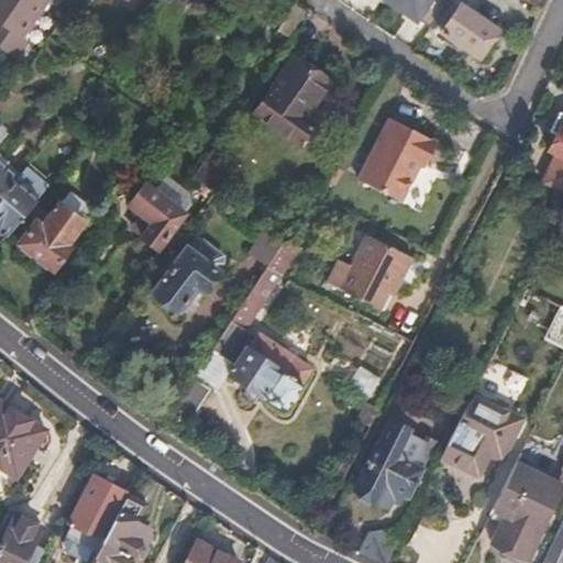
[(0,0),(0,48),(14,59),(24,44),(17,39),(43,0),(0,0)]
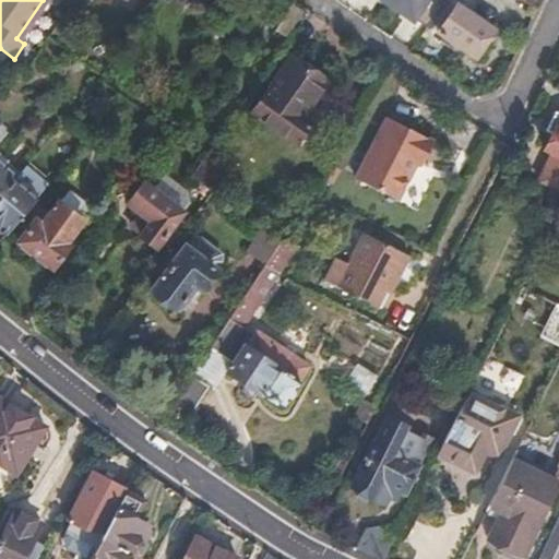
[(389,0),(427,26),(445,0),(389,0)]
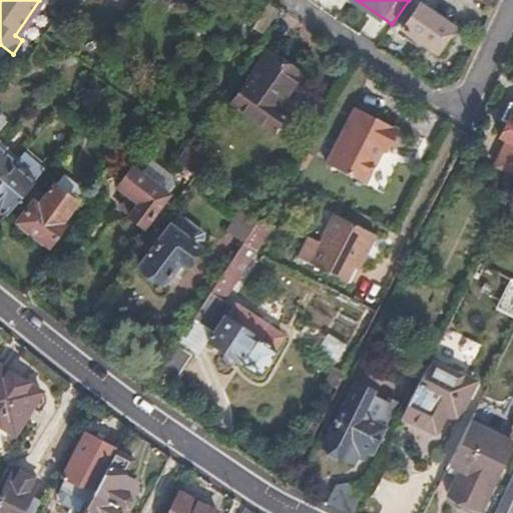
[(452,26),(420,3),(402,29),(434,52),(452,26)]
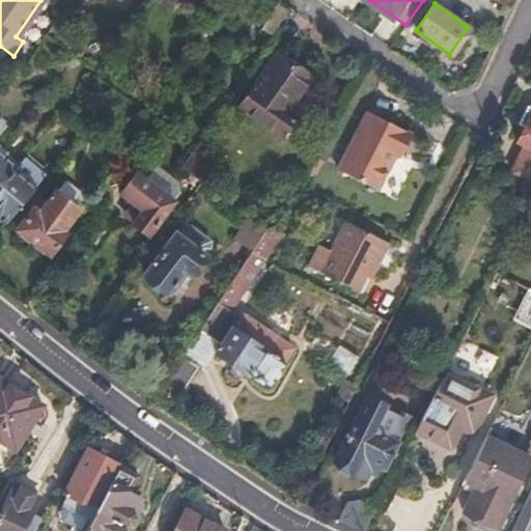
[(271,39),(288,12),(276,4),(258,31),(271,39)]
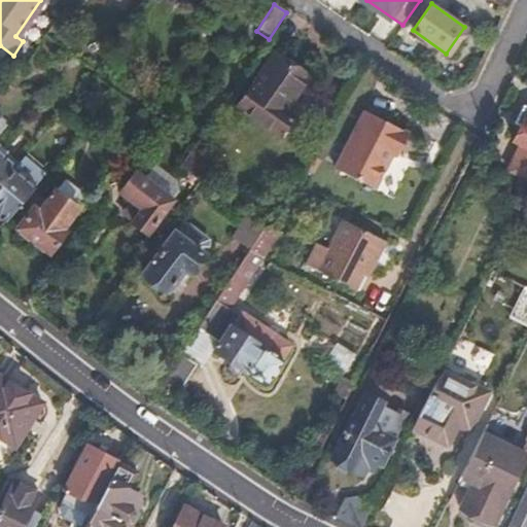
[(271,50),(259,68),(234,103),(274,133),(287,113),(281,109),(306,75),(271,50)]
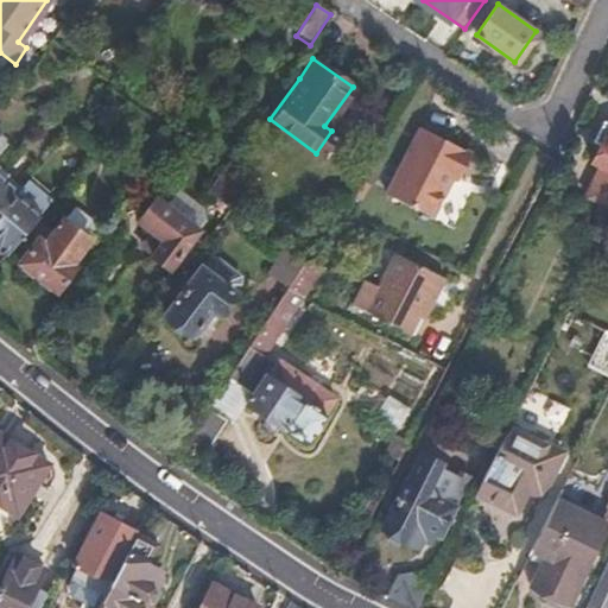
[(456,177),(468,151),(416,125),(382,190),(426,214),(449,173),(456,177)]
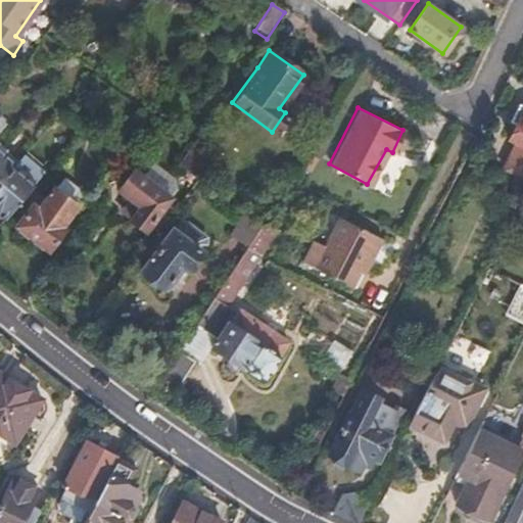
[(522,110),(510,136),(518,140),(505,169),(522,177),(522,110)]
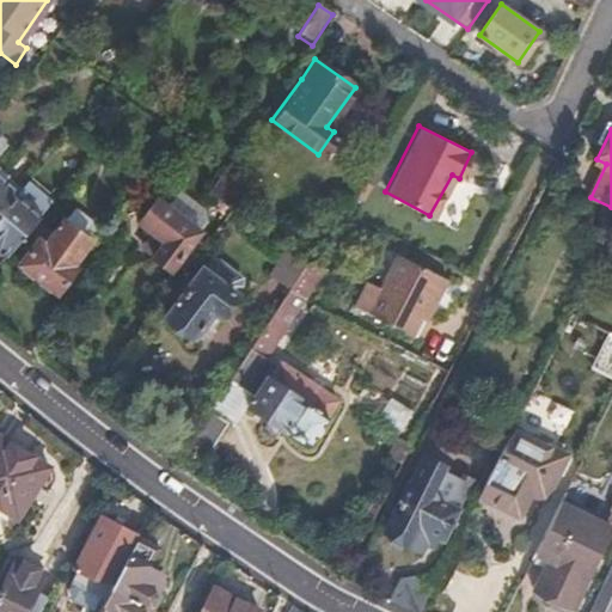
[(227,207),(246,179),(238,173),(232,182),(216,172),(203,189),(227,207)]
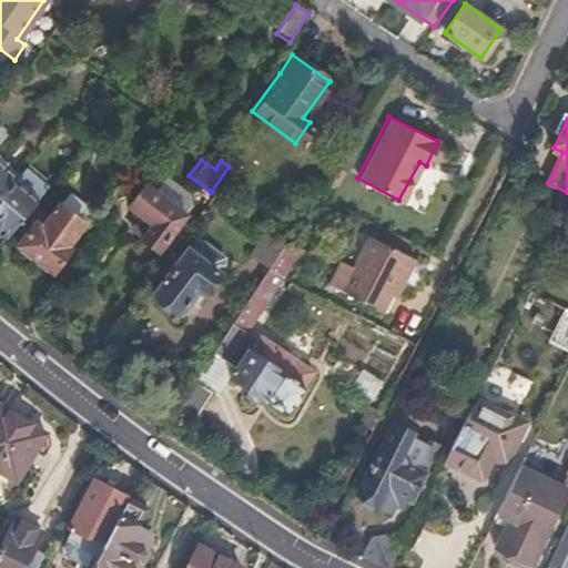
[(0,195),(17,175),(0,162),(0,195)]
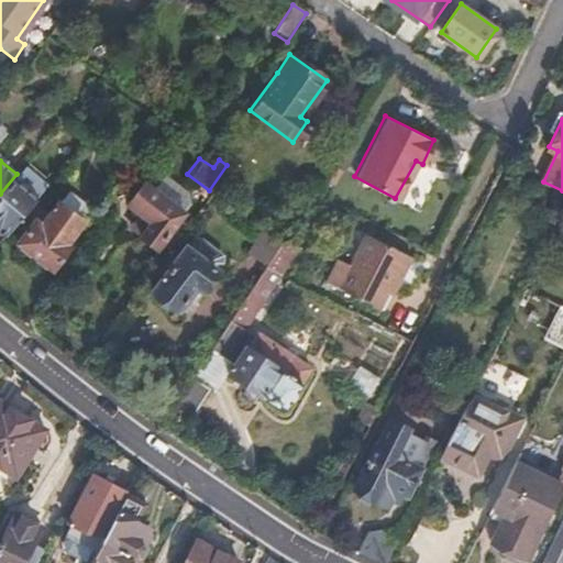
[(0,230),(4,233),(39,192),(17,174),(0,194),(0,230)]
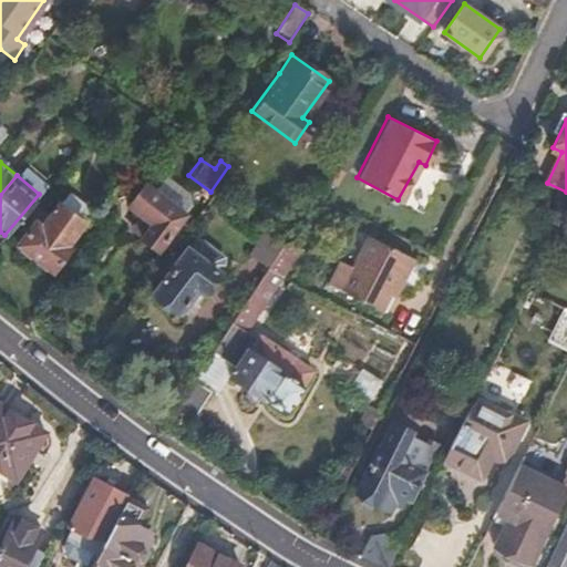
[(130,225),(142,233),(140,236),(156,248),(182,213),(141,183),(126,205),(137,214),(130,225)]
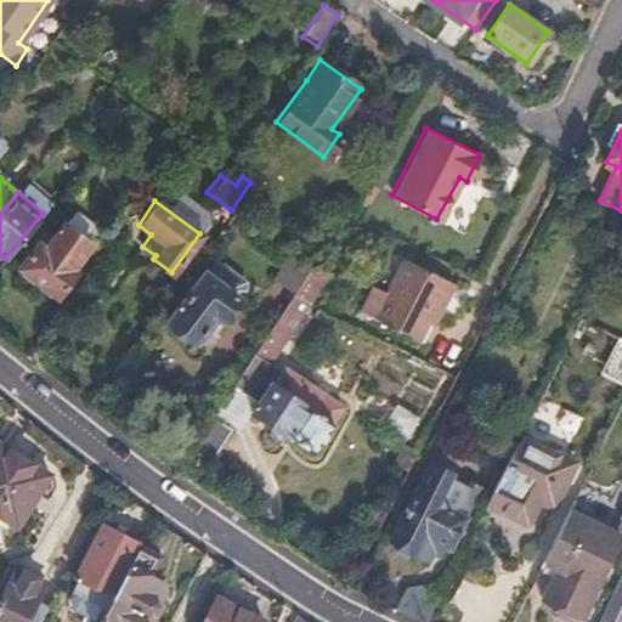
[(78,209),(66,225),(63,222),(54,235),(46,230),(16,266),(54,297),(74,270),(71,269),(96,233),(95,222),(78,209)]
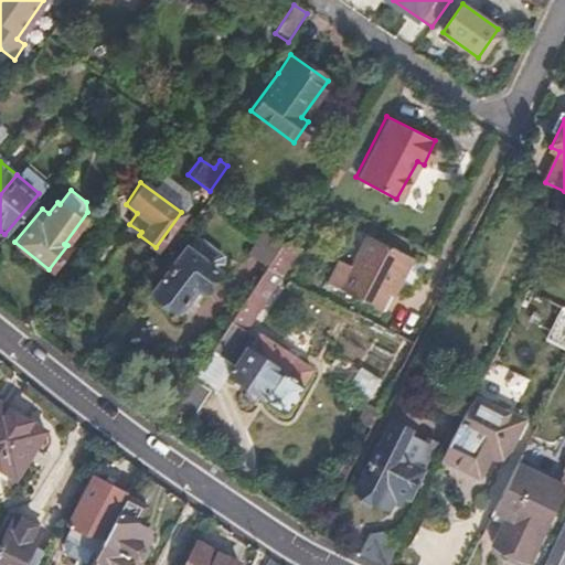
[(393,295),(400,280),(411,258),(409,256),(365,233),(363,234),(348,262),(334,256),(322,279),(379,307),(386,292),(393,295)]
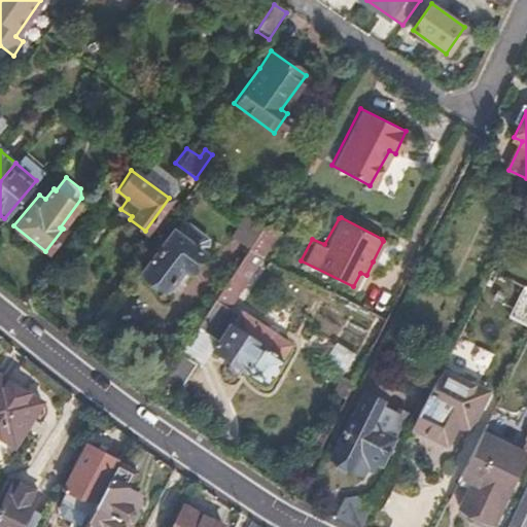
[(260,253),(275,231),(259,220),(244,245),(260,253)]
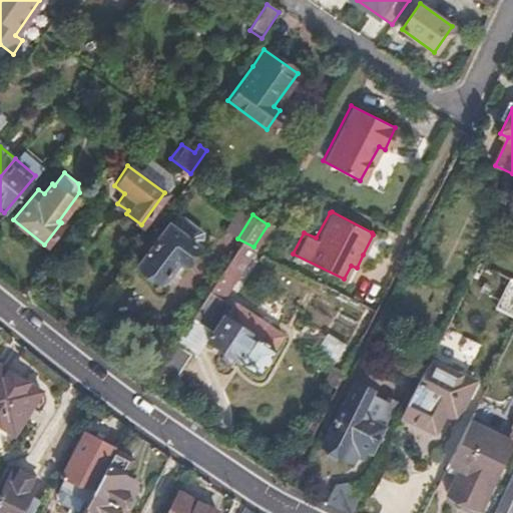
[(177,218),(170,227),(190,242),(197,232),(198,226),(183,215),(177,218)]
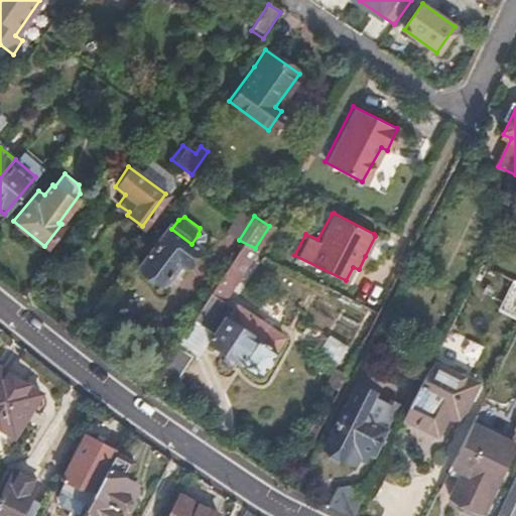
[(181,264),(195,246),(191,244),(171,229),(168,227),(139,267),(160,283),(176,261),(181,264)]
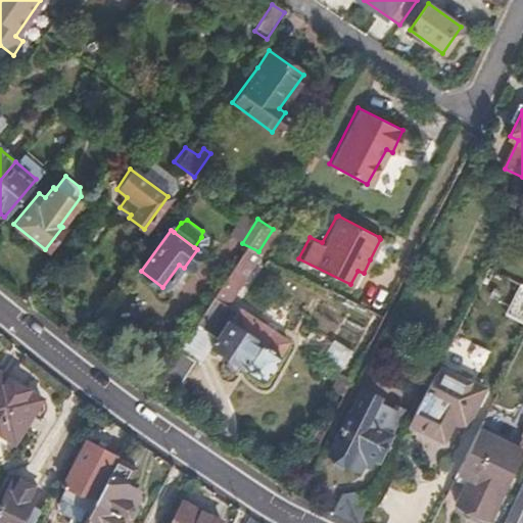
[(224,303),(258,251),(242,243),(192,324),(214,338),(209,347),(239,368),(242,366),(263,380),(278,355),(276,354),(285,340),(236,307),(227,321),(223,319),(230,306),(224,303)]
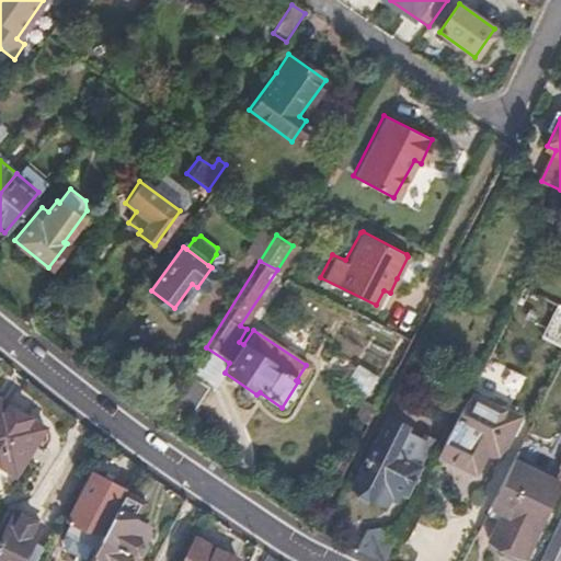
[(560,346),(560,316),(549,341),(560,346)]
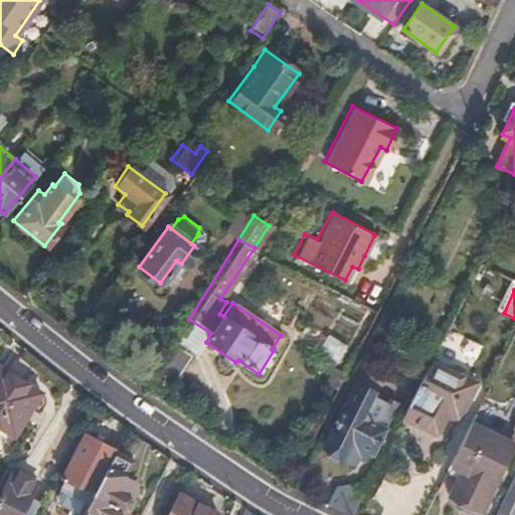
[(318,350),(336,364),(348,348),(330,334),(318,350)]
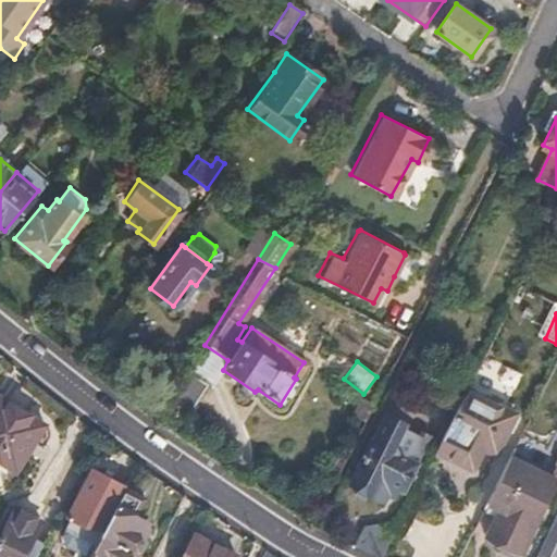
[(188,408),(203,382),(187,372),(171,398),(188,408)]
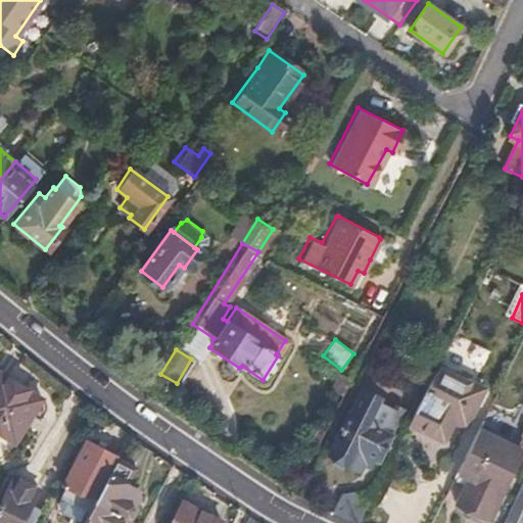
[(466,427),(483,388),(437,365),(409,424),(411,424),(444,441),(455,421),(466,427)]
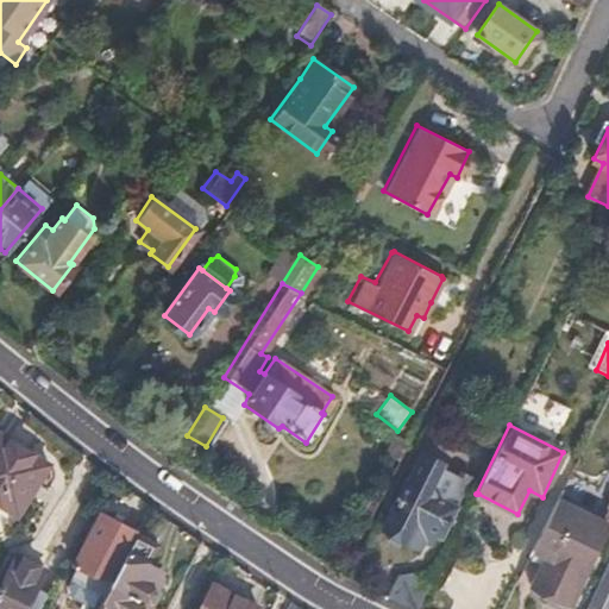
[(0,501),(22,514),(51,463),(0,432),(0,501)]
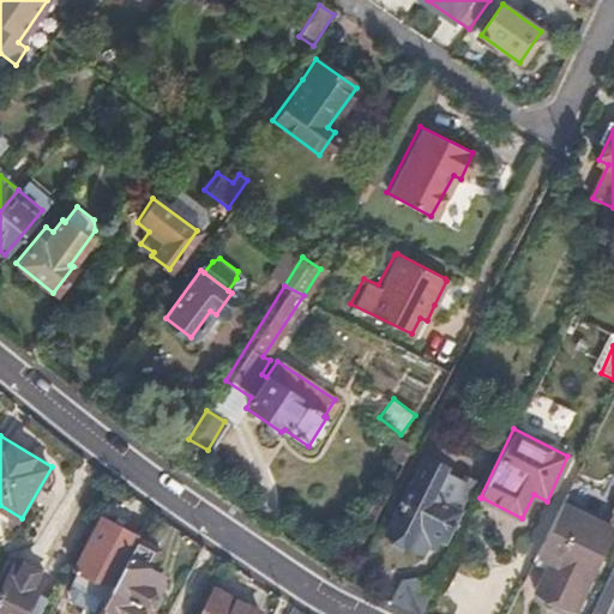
[(444,540),(459,509),(457,507),(468,486),(444,474),(446,469),(427,459),(414,486),(411,485),(386,534),(422,552),(431,534),(444,540)]
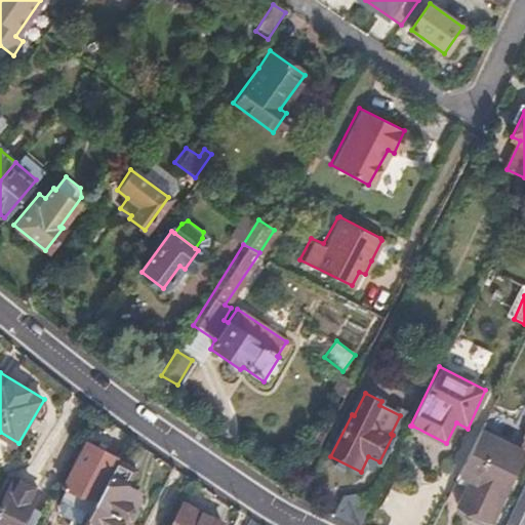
[(488,523),(522,452),(480,431),(458,476),(470,481),(458,508),(488,523)]
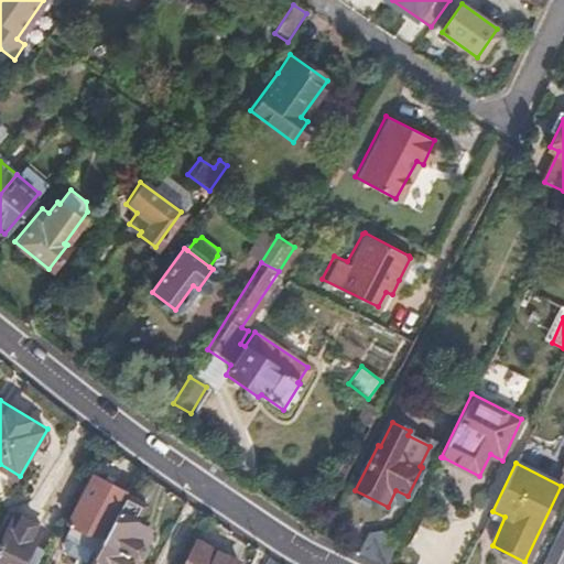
[(104,543),(128,494),(96,477),(71,523),(75,525),(65,544),(69,555),(86,563),(91,563),(98,551),(104,543)]
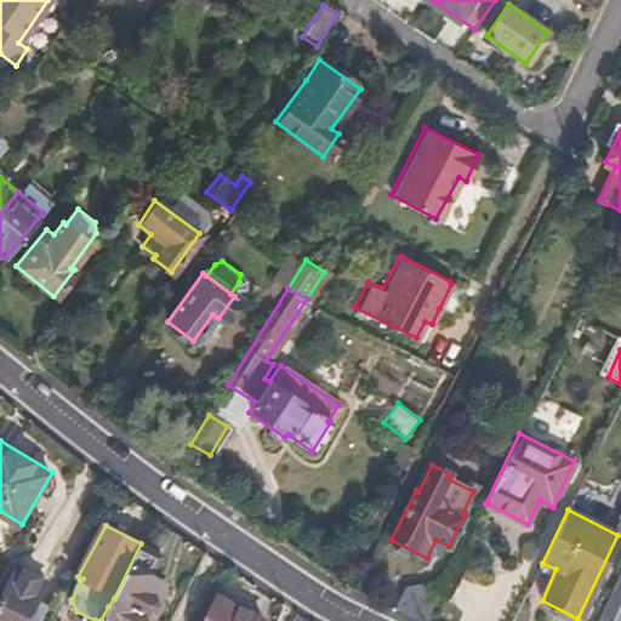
[(151,616),(167,582),(153,575),(163,554),(141,543),(114,598),(151,616)]
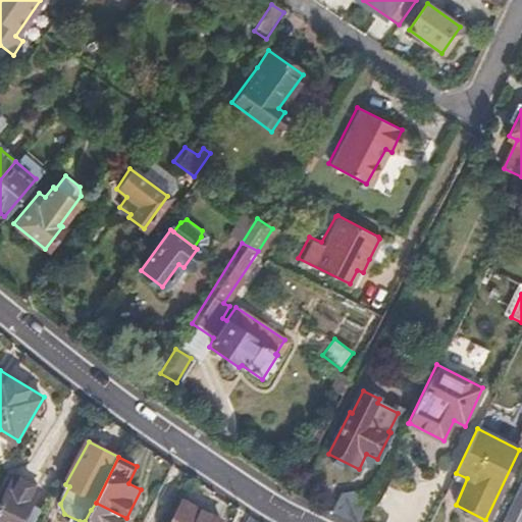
[(0,521),(22,521),(42,488),(16,474),(0,505),(0,521)]
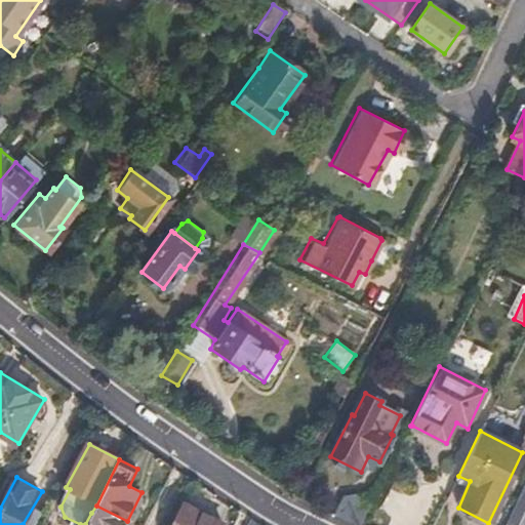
[(524,524),(524,489),(507,524),(524,524)]
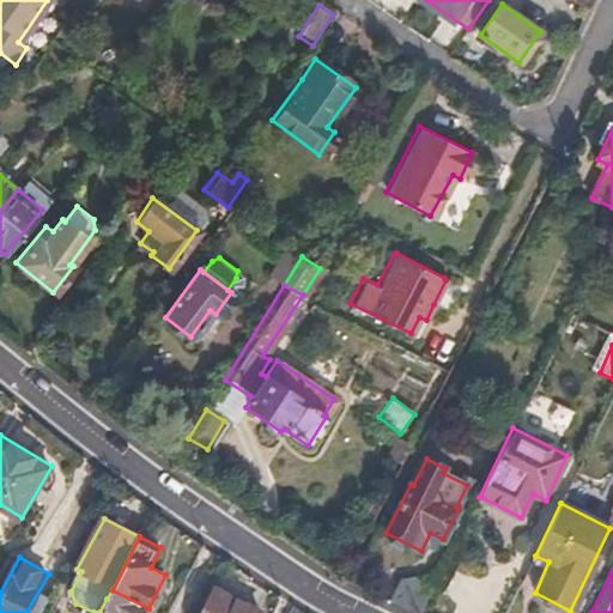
[(420,611),(434,584),(419,577),(416,576),(401,580),(392,598),(420,611)]
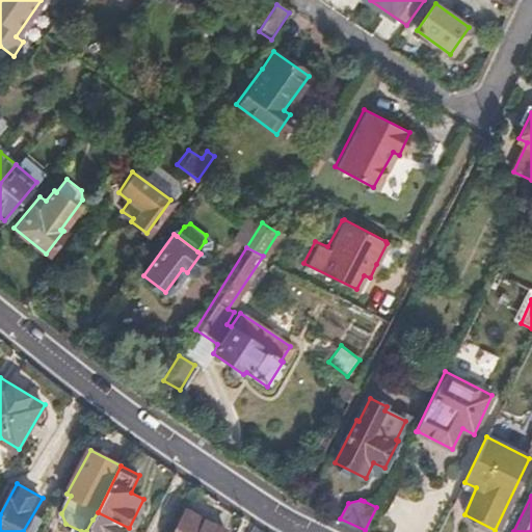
[(227,531),(228,530),(187,509),(175,531),(227,531)]
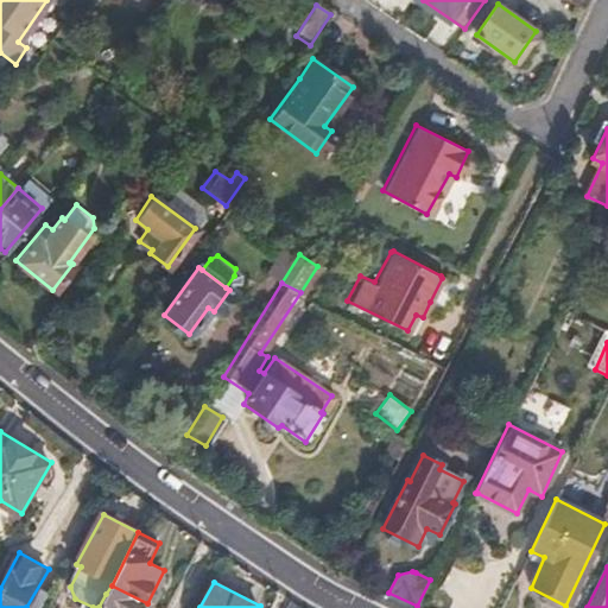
[(145,607),(147,603),(112,586),(106,594),(99,607),(145,607)]
